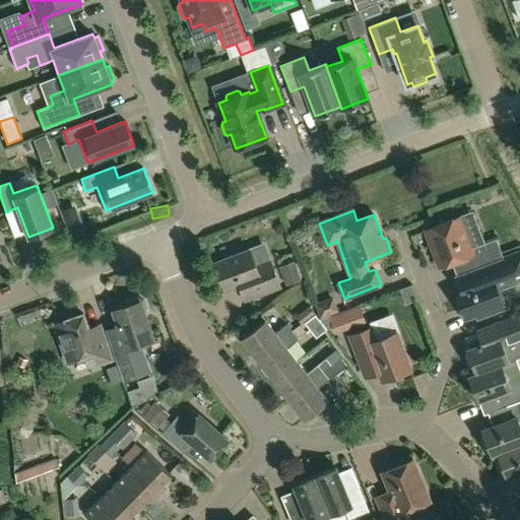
[(471,255),(476,268),(504,258),(497,238),(485,243),(473,211),(426,230),(440,266),(471,255)]
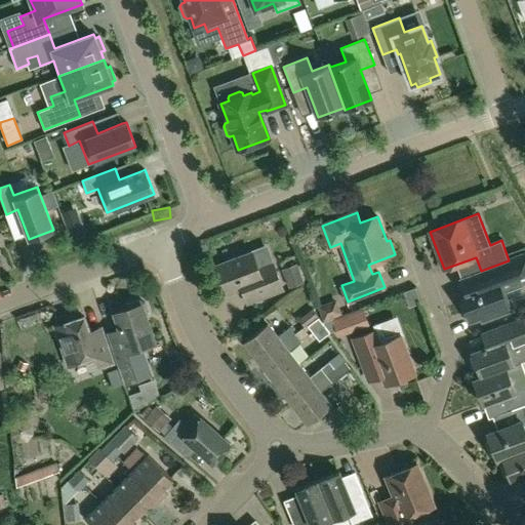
[(64,219),(67,227),(76,224),(73,215),(64,219)]
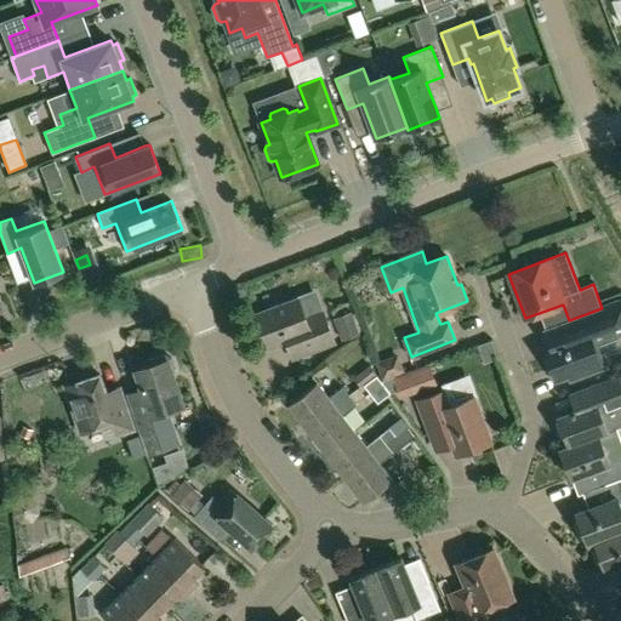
[(292,358),(306,353),(334,342),(323,312),(306,318),(298,297),(256,314),(268,347),(285,340),(292,358)]
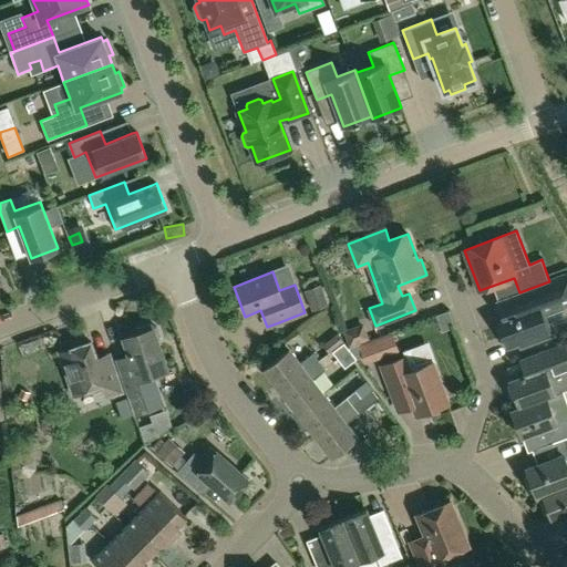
[(501,299),(506,313),(497,317),(500,321),(496,326),(502,340),(506,341),(508,346),(518,342),(519,347),(554,334),(545,313),(566,305),(566,274),(549,281),(519,292),(501,299)]
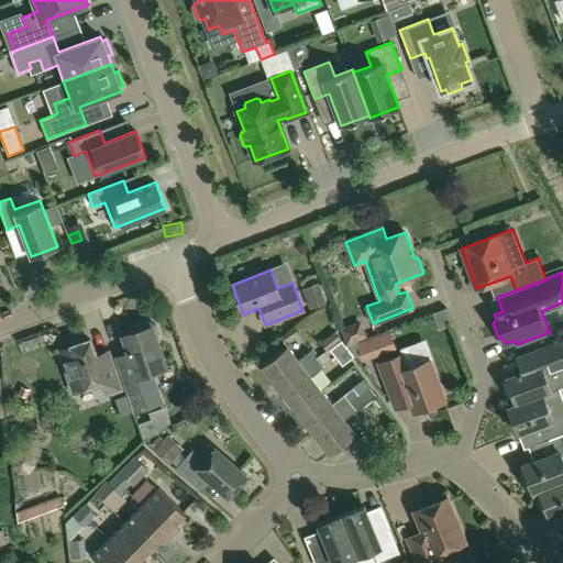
[(320,285),(304,291),(310,308),(327,301),(320,285)]
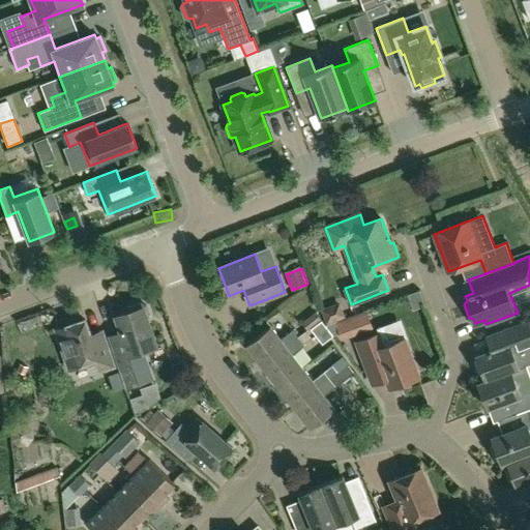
[(111,345),(120,371),(146,362),(142,351),(155,346),(147,323),(150,317),(146,305),(140,303),(127,307),(124,313),(116,316),(124,341),(111,345)]
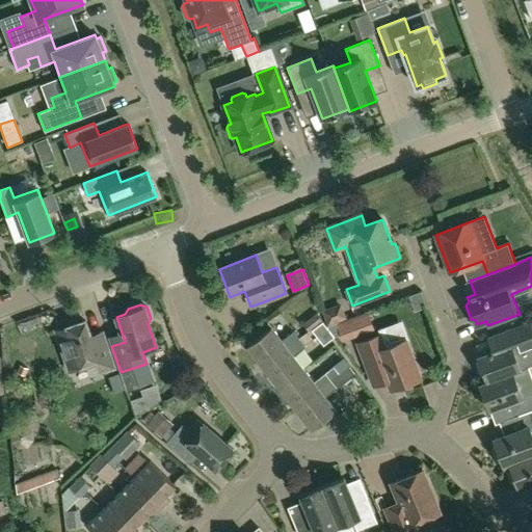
[(324,311),(328,323),(344,317),(340,306),(324,311)]
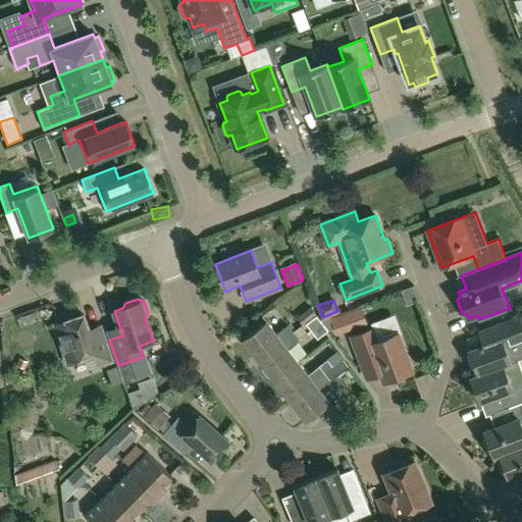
[(304,325),(306,323),(316,315),(312,308),(299,318),(304,325)]
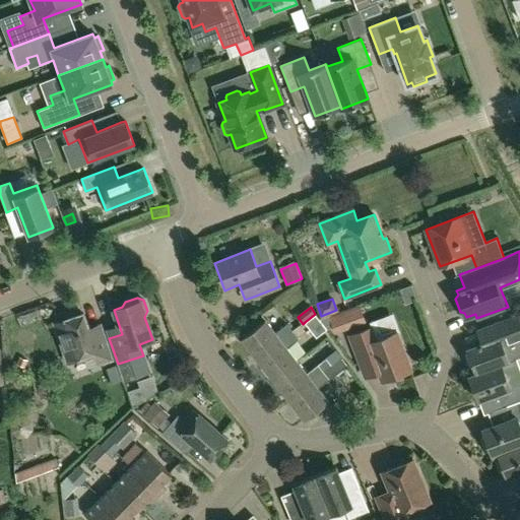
[(330,318),(333,326),(335,331),(366,320),(361,307),(330,318)]
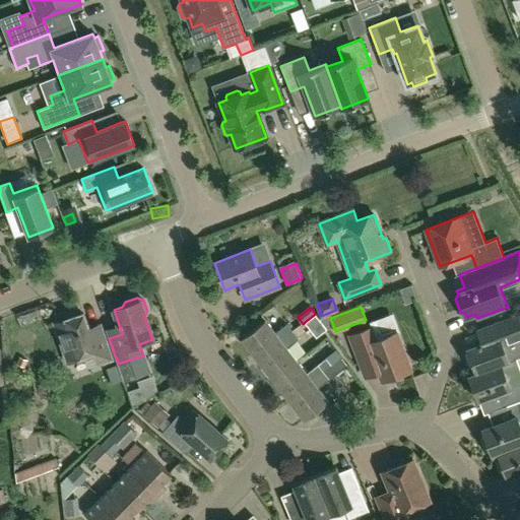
[(112,360),(104,335),(100,325),(88,329),(83,314),(54,323),(67,362),(95,352),(99,364),(112,360)]
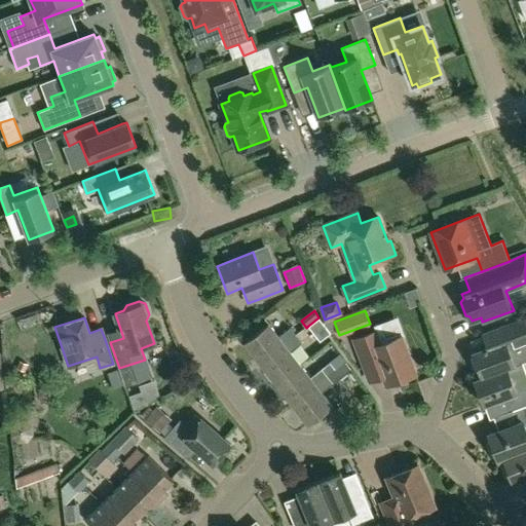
[(318,317),(308,326),(321,341),(331,333),(318,317)]
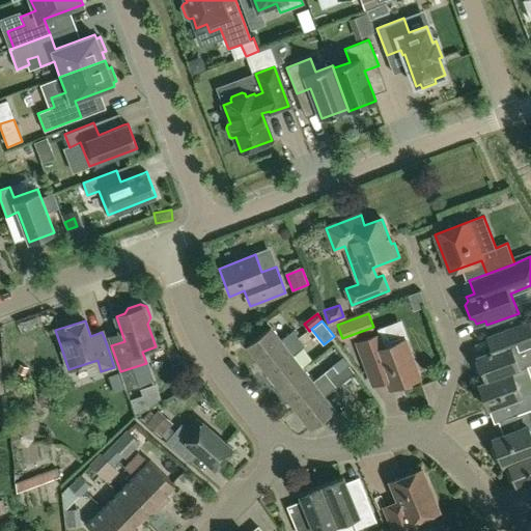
[(530,320),(503,331),(487,337),(493,351),(477,356),(478,359),(475,363),(479,373),(483,374),(486,381),(478,384),(478,385),(530,364),(530,320)]
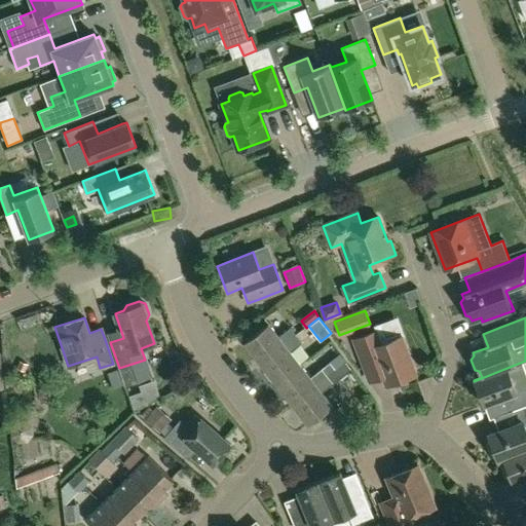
[(245,341),(260,363),(296,335),(290,328),(278,336),(268,323),(245,341)]
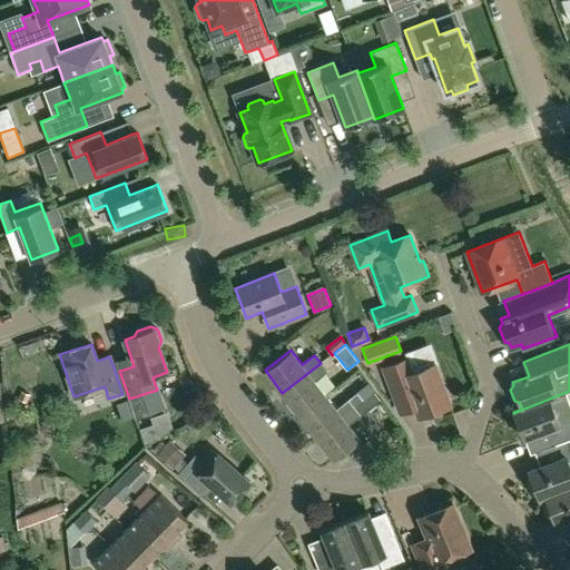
[(401,413),(415,409),(419,416),(450,405),(434,364),(414,372),(409,359),(384,367),(401,413)]
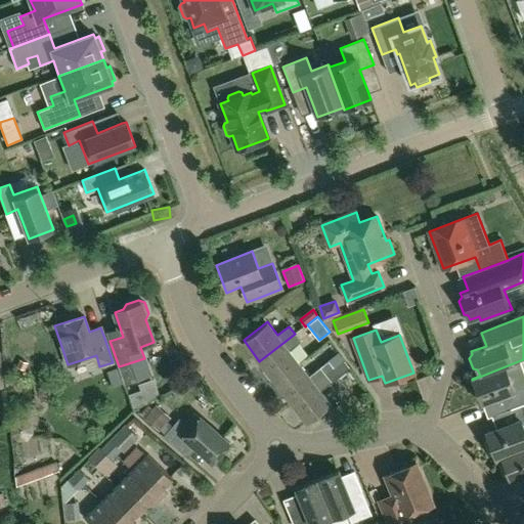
[(259,361),(275,382),(299,363),(289,350),(301,341),(295,334),(259,361)]
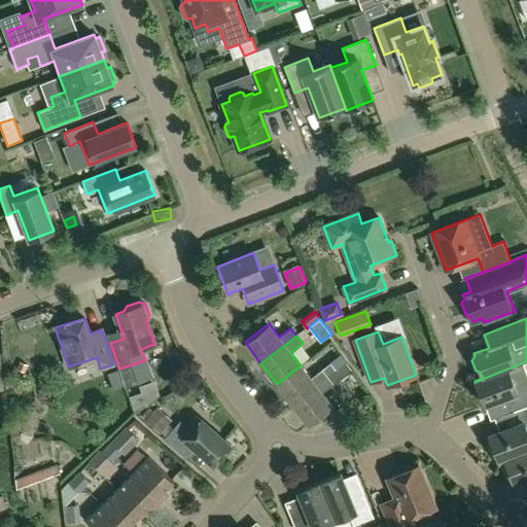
[(484,407),(485,407),(504,399),(510,413),(514,411),(526,406),(526,370),(525,363),(526,362),(526,361),(475,382),(484,407)]
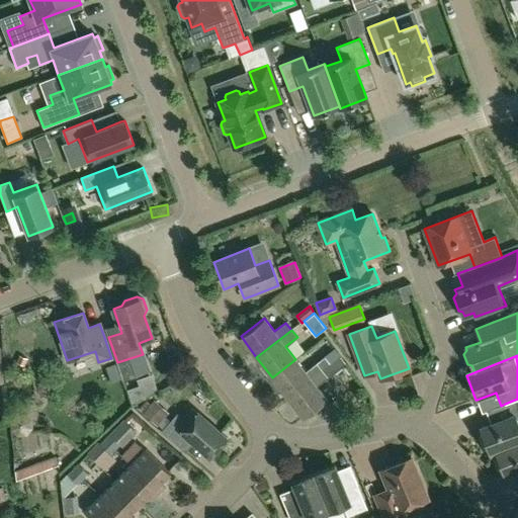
[(306,371),(295,359),(272,377),(287,398),(331,364),(325,356),(306,371)]
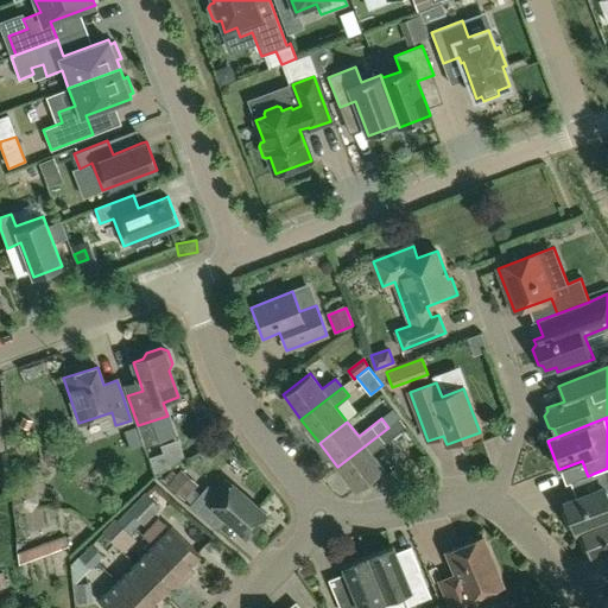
[(399,418),(388,428),(337,467),(356,491),(384,469),(372,454),(406,428),(399,418)]
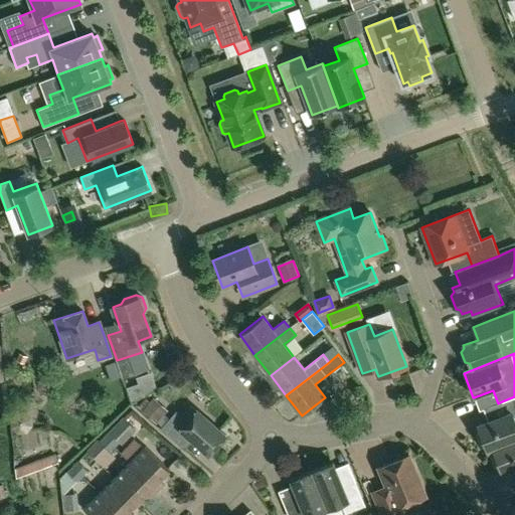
[(507,414),(488,421),(478,425),(480,431),(477,435),(481,447),(486,448),(487,451),(514,440),(514,396),(502,401),(507,414)]
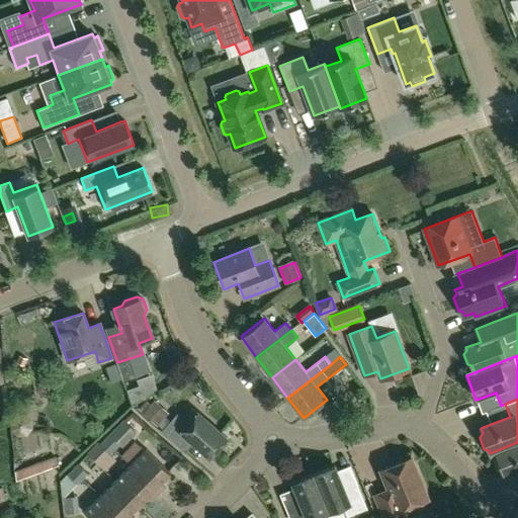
[(155,402),(144,414),(156,425),(167,413),(155,402)]
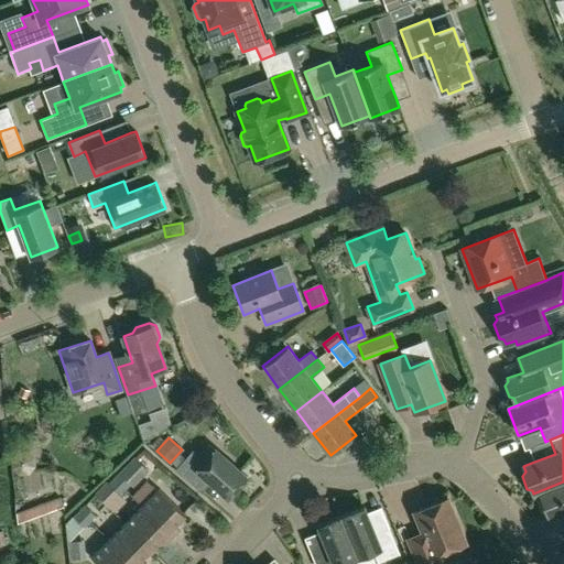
[(193,449),(175,469),(196,488),(206,478),(228,498),(247,477),(215,449),(205,461),(193,449)]
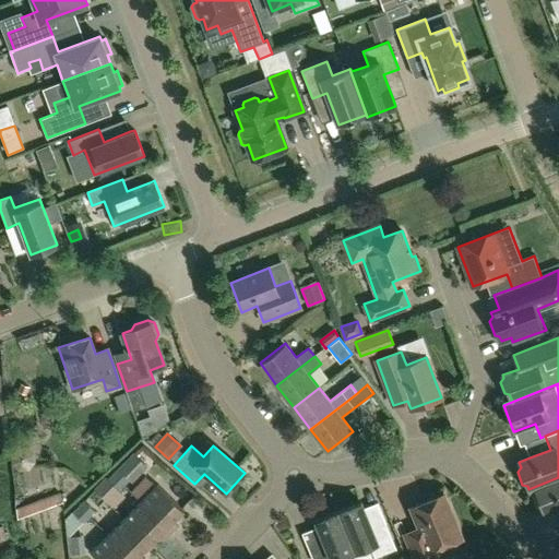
[(135,454),(109,480),(119,490),(130,479),(132,483),(147,466),(135,454)]
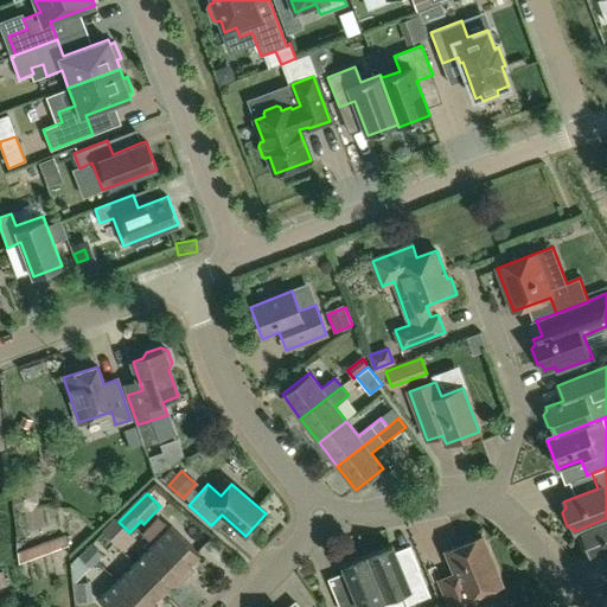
[(606,518),(574,531),(581,529),(582,531),(579,536),(583,550),(589,551),(592,557),(606,550),(606,518)]
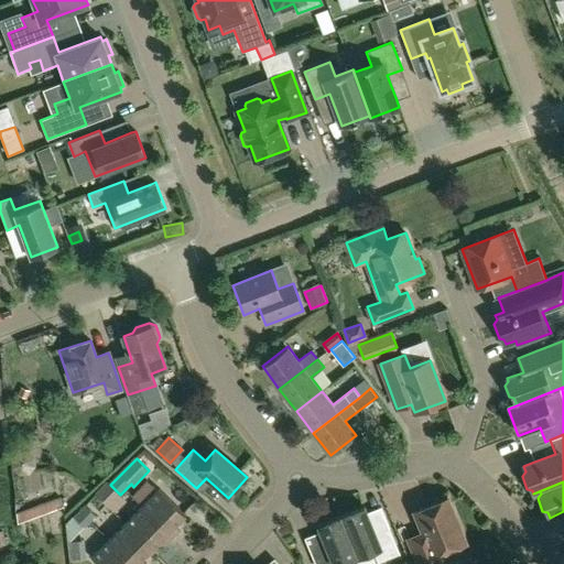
[(105,488),(97,495),(102,500),(110,494),(105,488)]
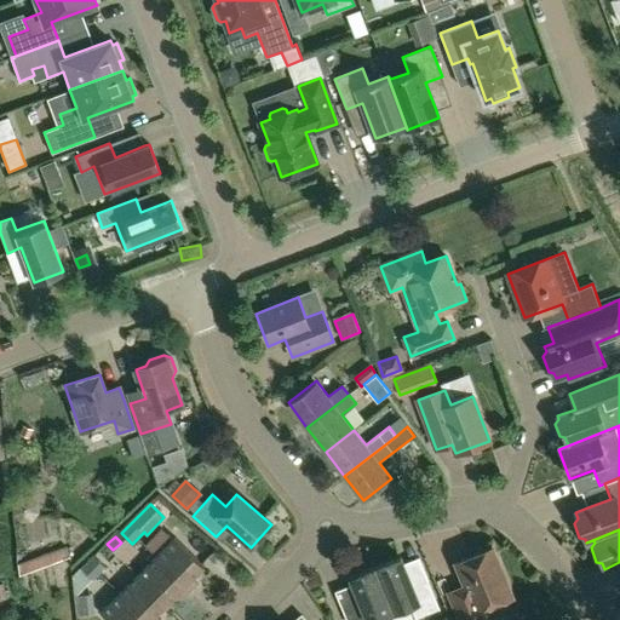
[(156,556),(190,590),(197,581),(193,577),(204,566),(174,537),(156,556)]
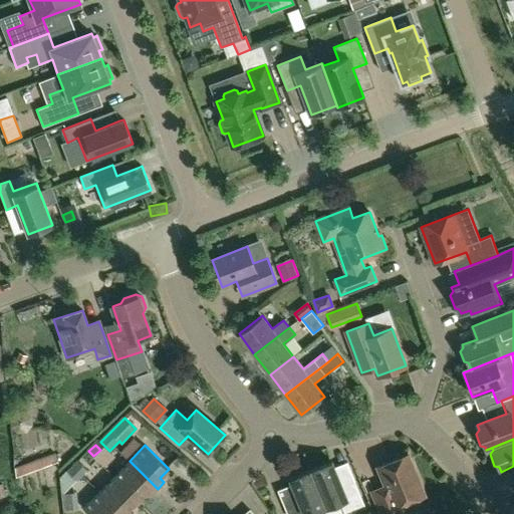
[(56,455),(17,469),(19,475),(58,461),(56,455)]
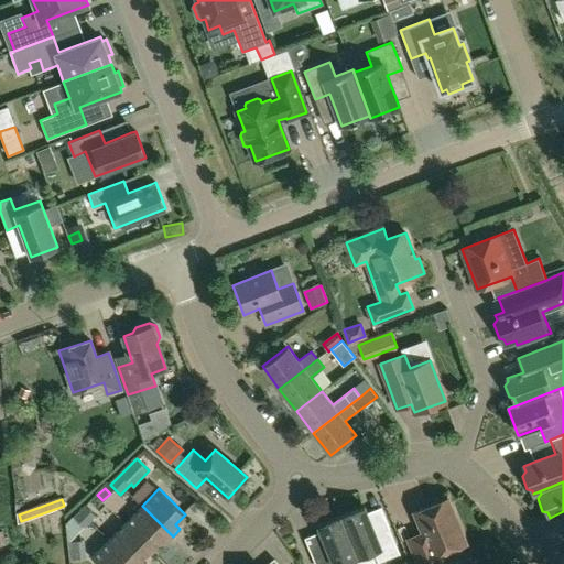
[(407,538),(415,557),(418,563),(444,563),(441,553),(465,543),(447,499),(415,512),(423,531),(407,538)]
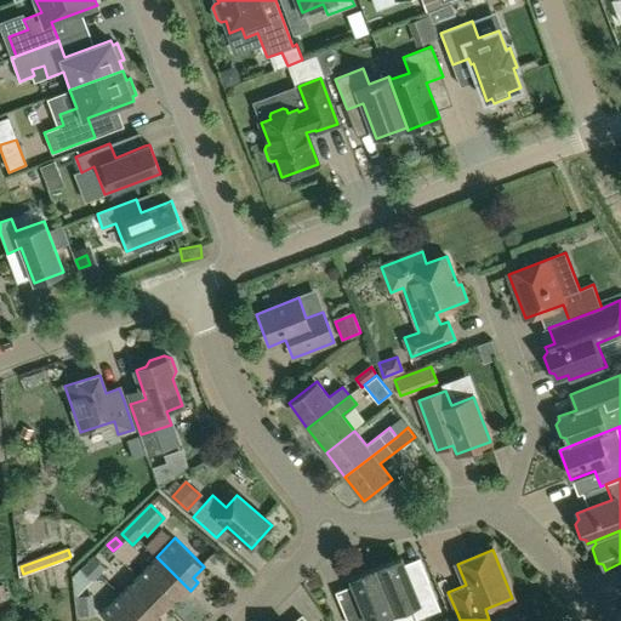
[(95,557),(73,577),(74,591),(78,596),(106,568),(95,557)]
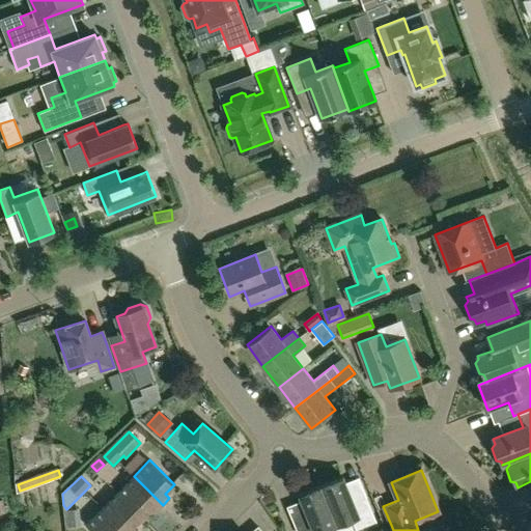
[(163,505),(134,476),(118,493),(143,516),(152,507),(157,511),(163,505)]
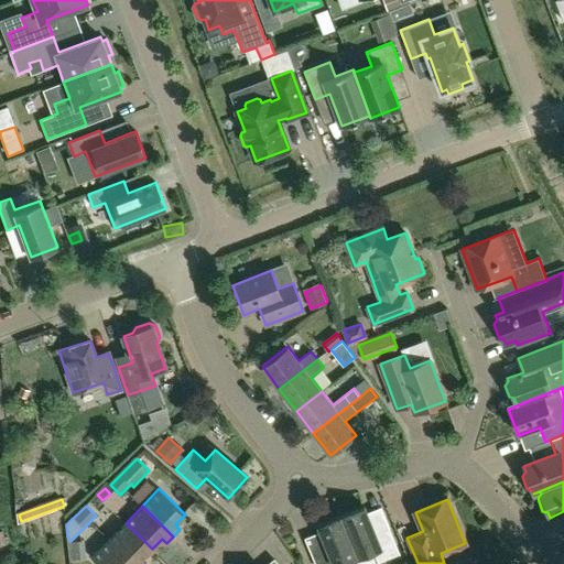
[(377,535),(367,512),(365,507),(342,517),(358,557),(372,552),(377,563),(400,555),(390,530),(377,535)]
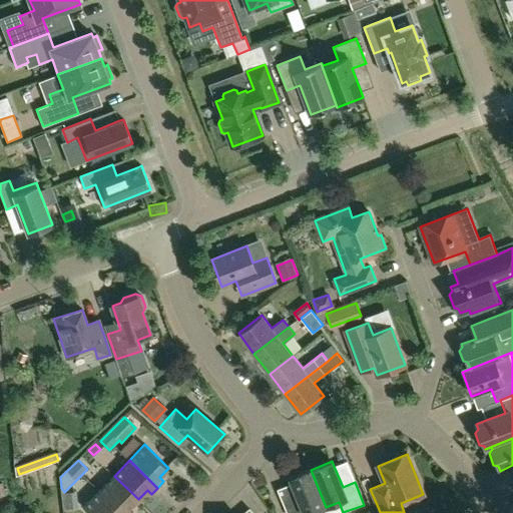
[(300,504),(288,509),(289,512),(313,512),(314,512),(326,507),(311,470),(290,478),(300,504)]
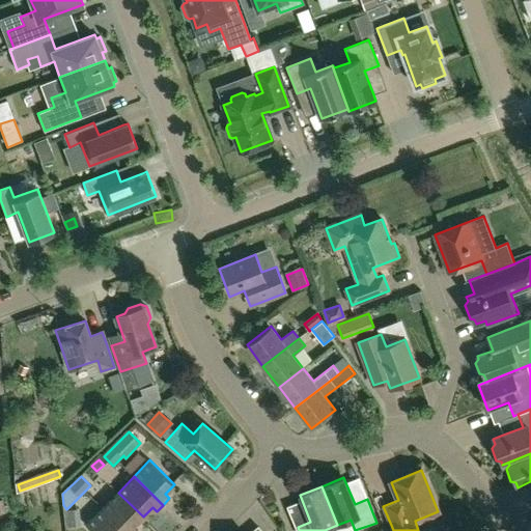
[(103,508),(126,530),(136,530),(138,530),(134,526),(143,516),(118,493),(103,508)]
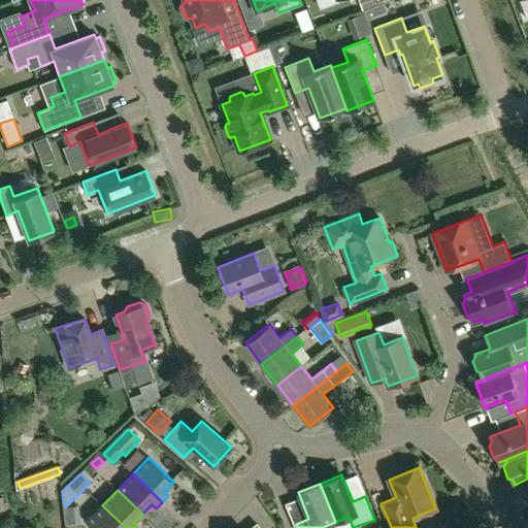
[(125,527),(102,505),(86,522),(92,527),(125,527)]
